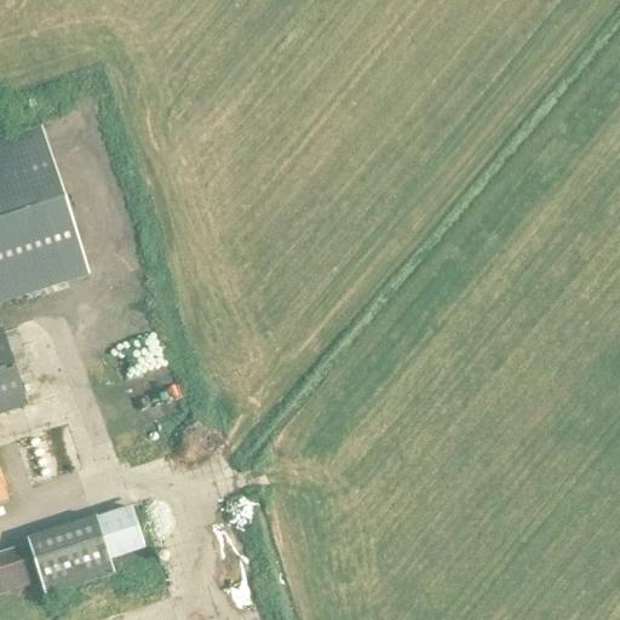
[(0,298),(85,271),(40,133),(0,147),(0,298)]
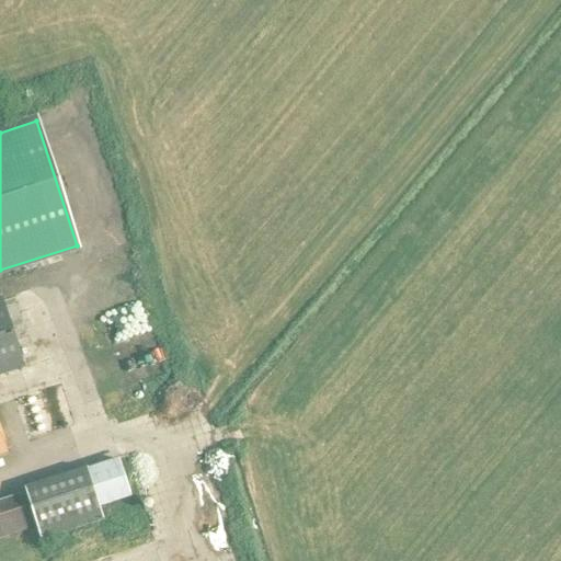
[(0,454),(7,453),(0,432),(0,374),(24,366),(2,297),(0,297),(0,454)]
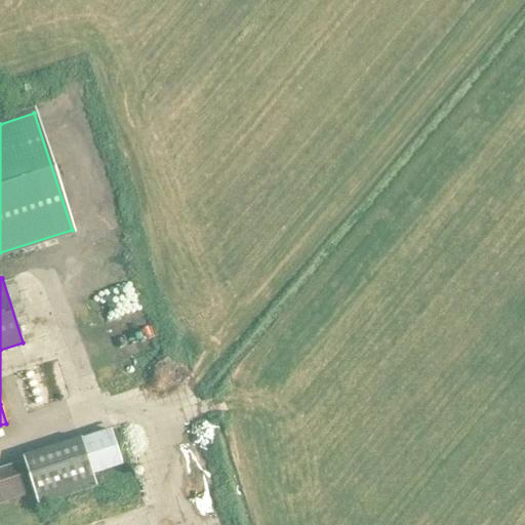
[(111,428),(81,438),(22,457),(37,505),(96,485),(93,475),(122,465),(111,428)]
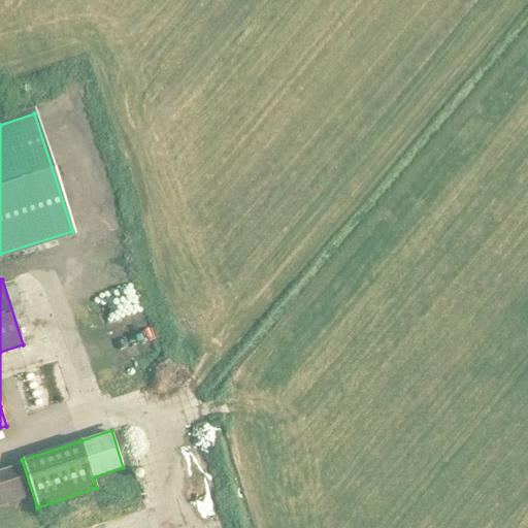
[(0,505),(29,496),(20,465),(0,470),(0,505)]
